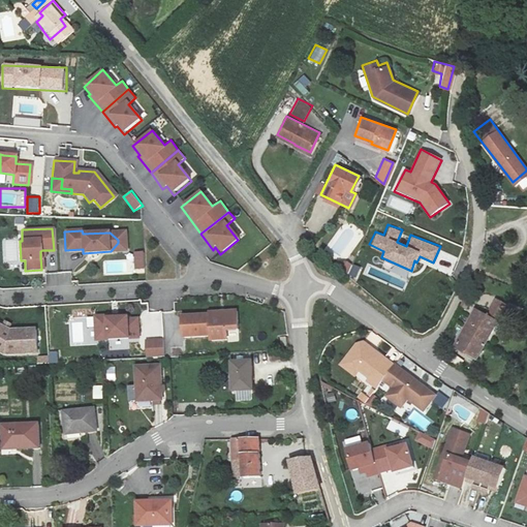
[(111,251),(124,251),(123,231),(110,233),(118,240),(118,243),(111,251)]
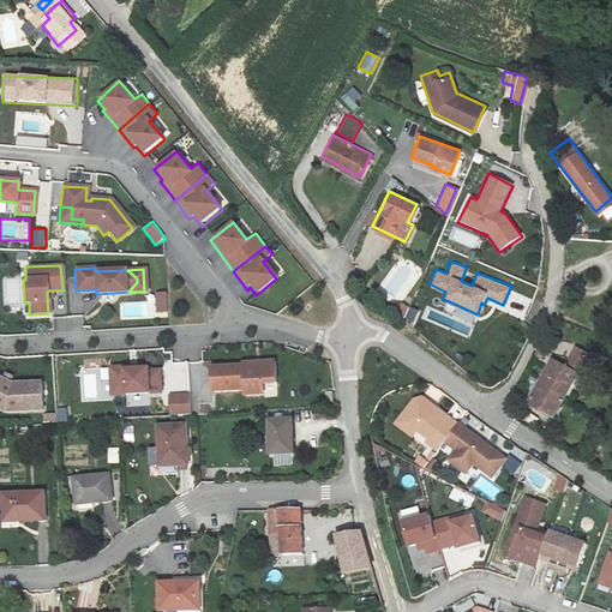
[(168,312),(168,292),(155,292),(156,313),(168,312)]
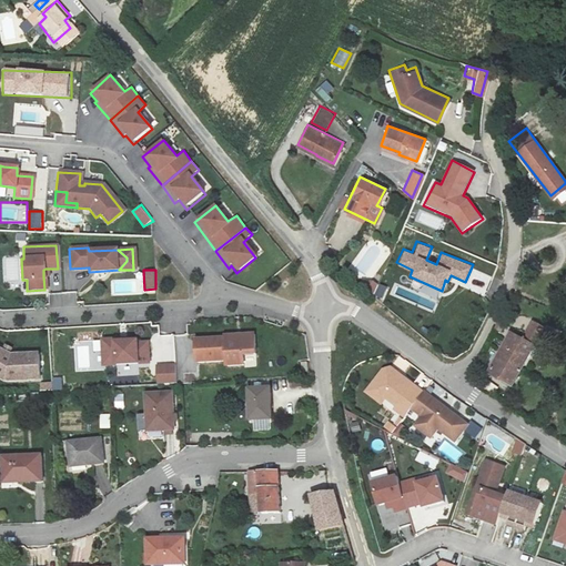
[(364,281),(362,292),(385,296),(387,285),(364,281)]
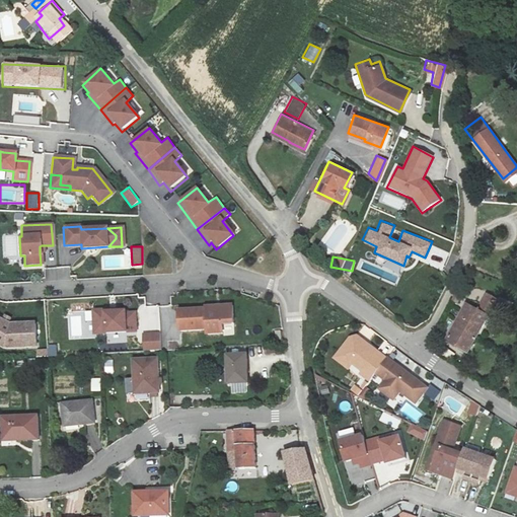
[(475,307),(465,301),(444,337),(463,350),(495,298),(485,291),(475,307)]
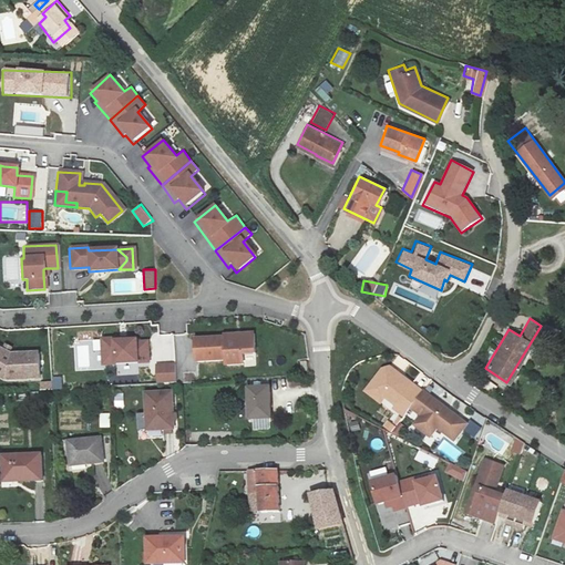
[(223,337),(193,338),(194,361),(223,359),(224,365),(243,365),(242,351),(254,351),(253,331),(223,334),(223,337)]
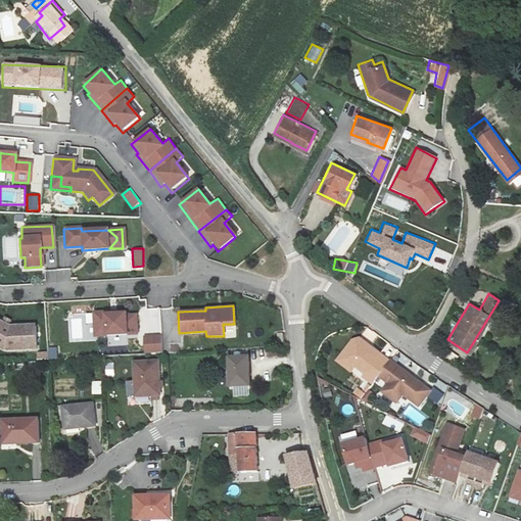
[(103,311),(91,312),(92,338),(128,337),(127,333),(137,333),(136,314),(127,314),(127,313),(103,314),(103,311)]
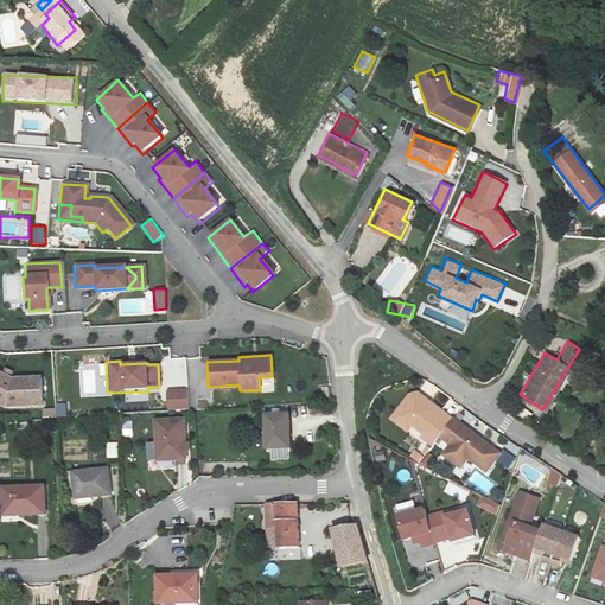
[(42,408),(39,375),(12,377),(0,370),(0,407),(6,411),(42,408)]
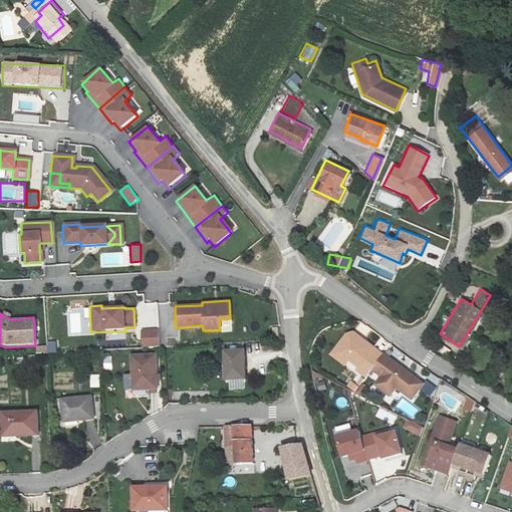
[(158,326),(140,327),(141,345),(159,344),(158,326)]
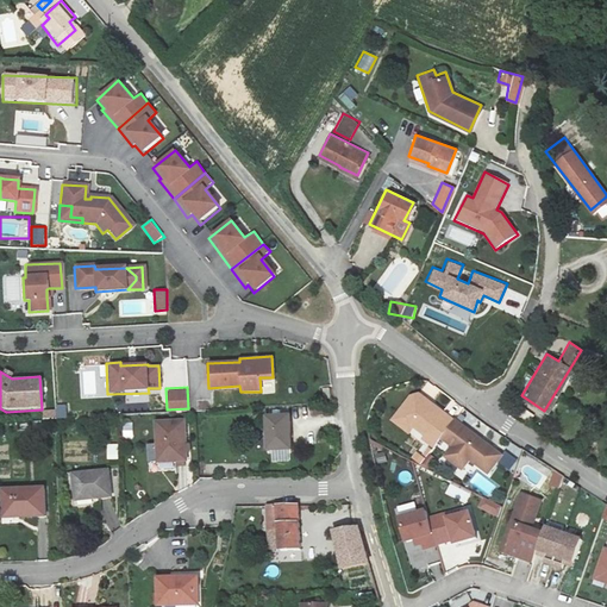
[(442,436),(454,420),(418,392),(408,394),(389,419),(407,433),(412,426),(421,433),(418,438),(432,448),(442,436)]
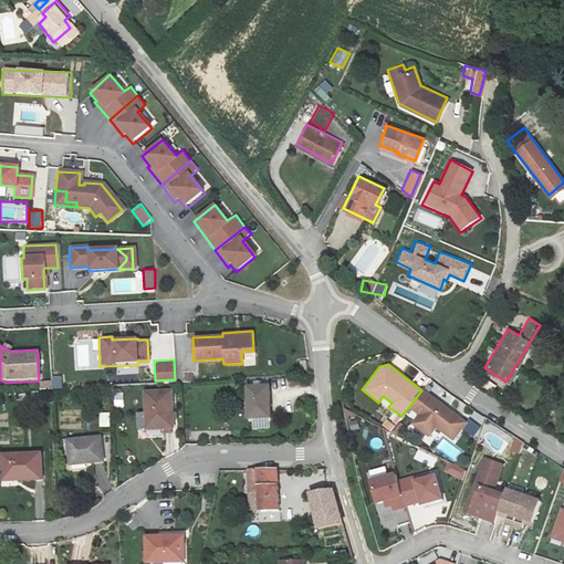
[(40,389),(64,388),(63,378),(40,379),(40,389)]
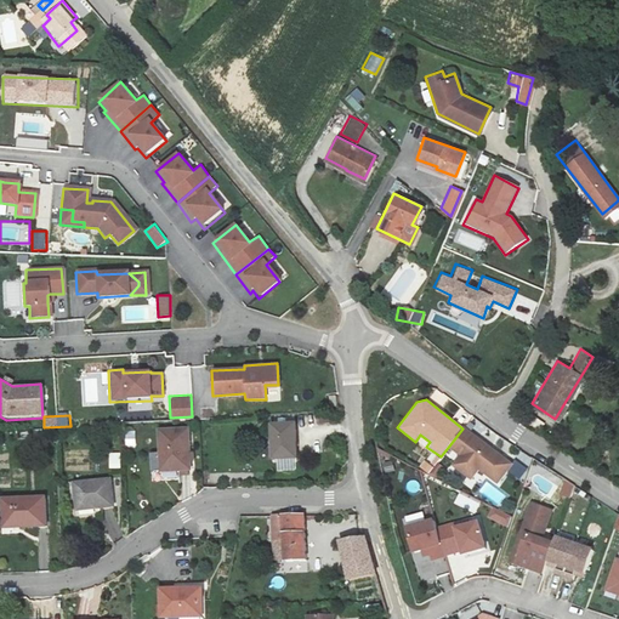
[(473,437),(463,429),(450,444),(463,453),(454,464),(471,476),(480,466),(498,481),(511,463),(494,449),(493,452),(486,446),(487,444),(475,435),(473,437)]
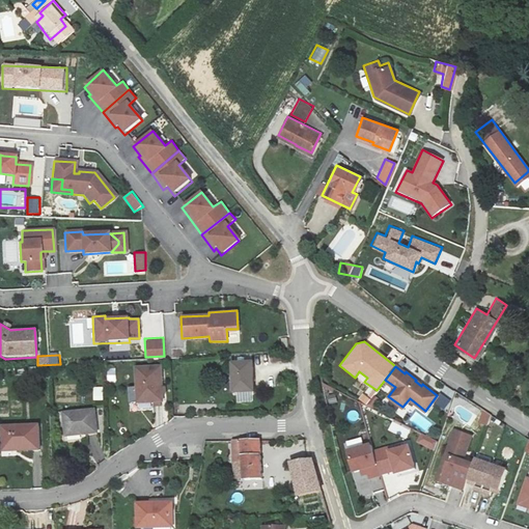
[(115,367),(107,367),(107,380),(115,380),(115,367)]
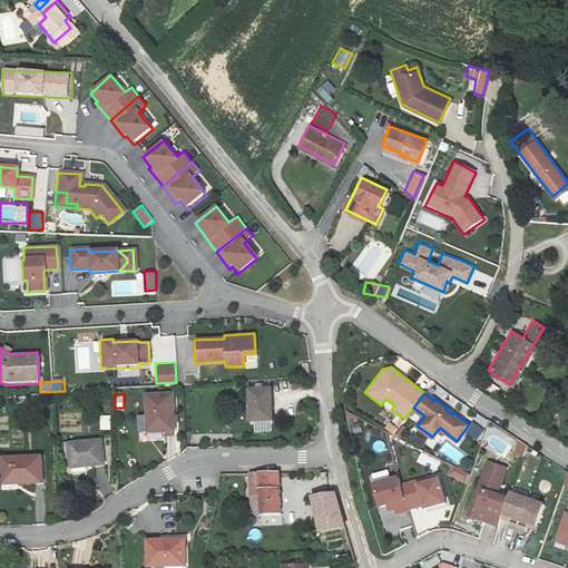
[(272,398),(251,397),(252,428),(272,428),(272,398)]
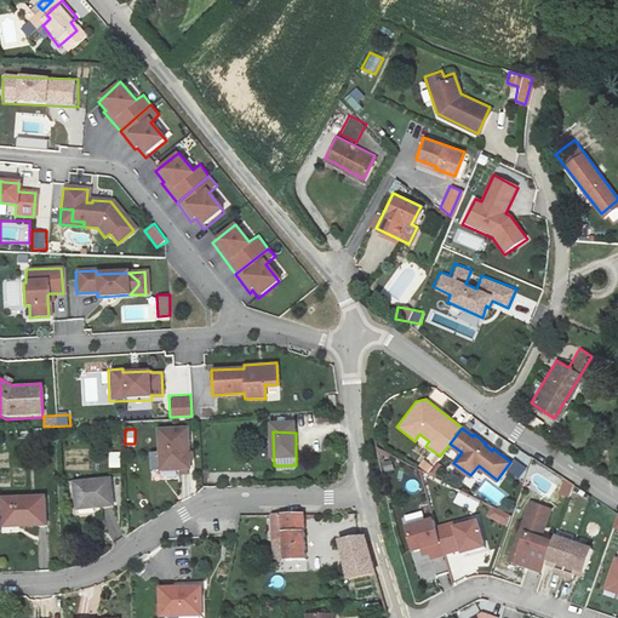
[(186,436),(159,436),(159,476),(187,475),(186,436)]
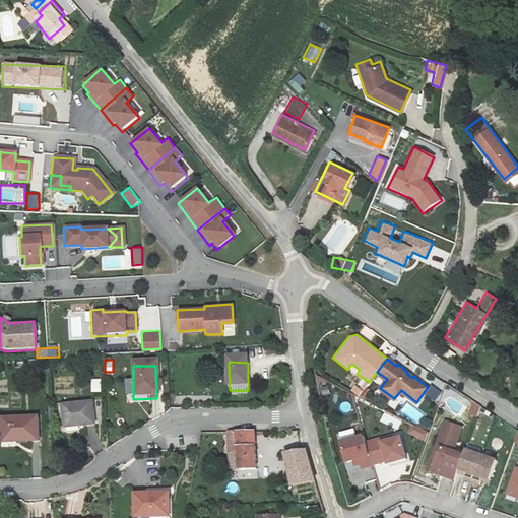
[(92,391),(101,391),(101,378),(91,378),(92,391)]
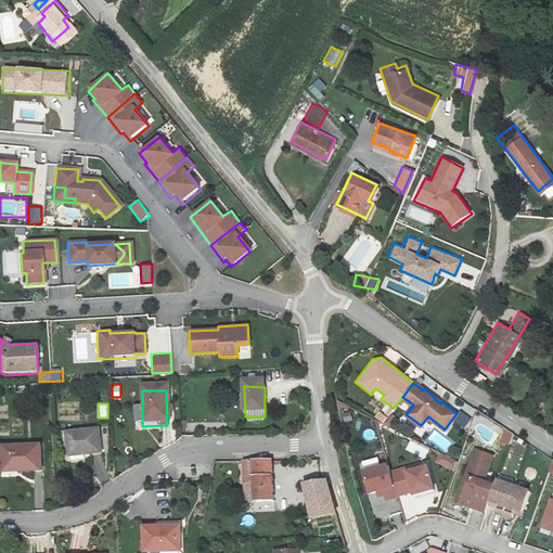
[(504,428),(499,441),(510,446),(515,433),(504,428)]
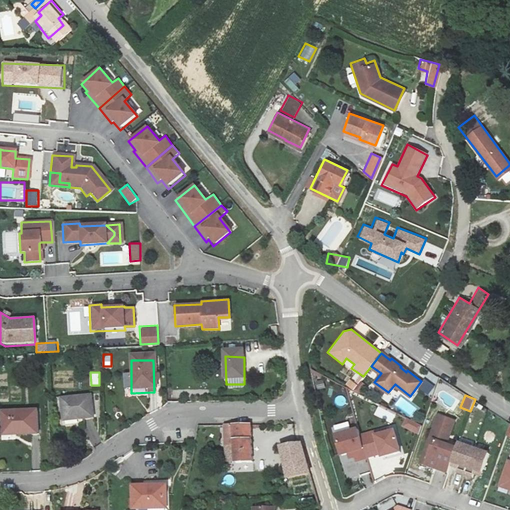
[(92,399),(63,400),(64,421),(76,420),(77,423),(93,422),(92,399)]
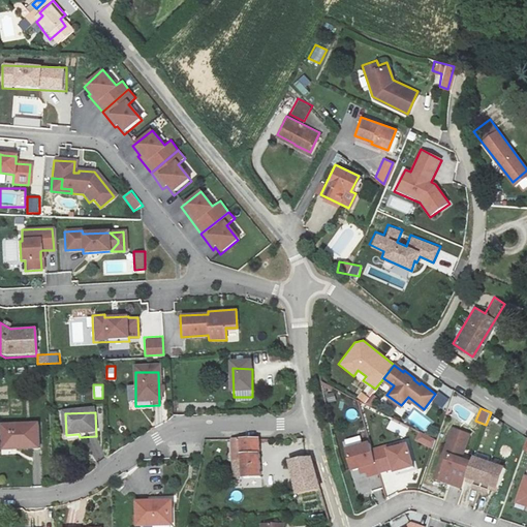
[(38,428),(2,429),(3,452),(17,452),(18,455),(39,454),(38,428)]
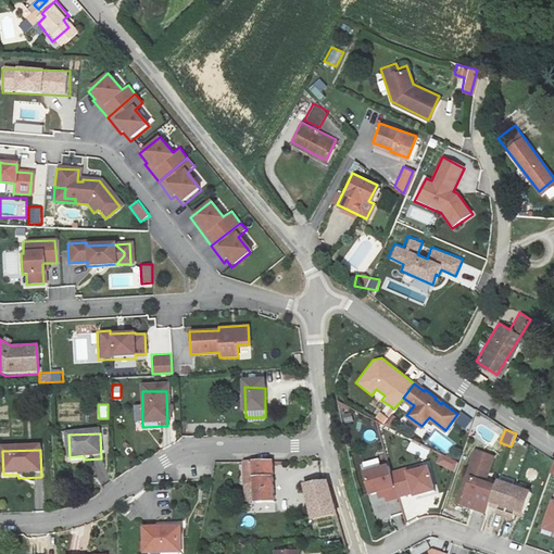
[(436,464),(454,471),(460,462),(440,453),(436,464)]
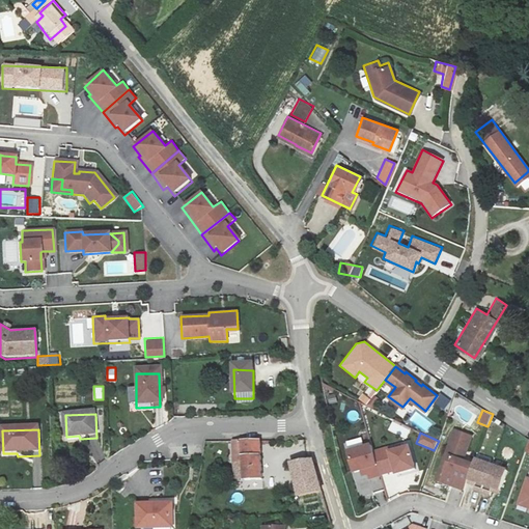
[(451,457),(458,437),(453,435),(446,455),(451,457)]
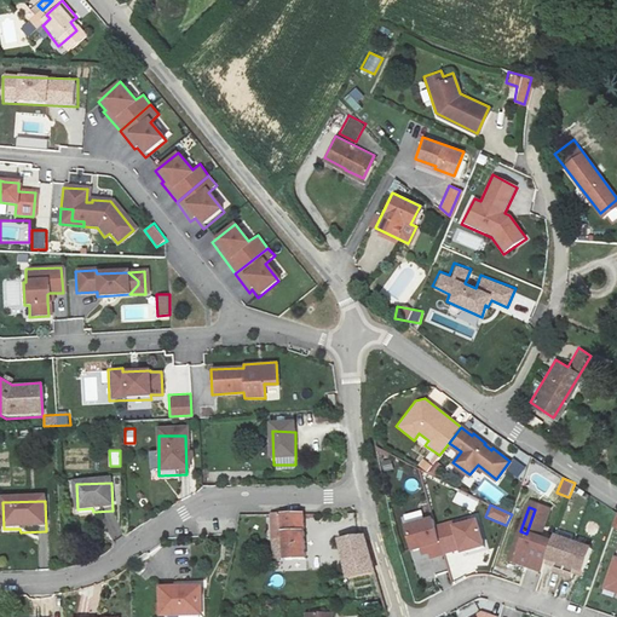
[(538,542),(548,513),(535,509),(526,534),(520,531),(512,554),(517,557),(513,568),(540,576),(545,564),(551,547),(538,542)]
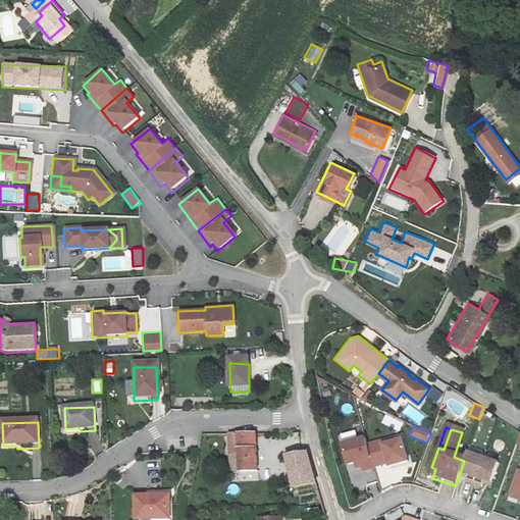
[(257,475),(255,436),(229,434),(231,455),(239,454),(241,475),(257,475)]
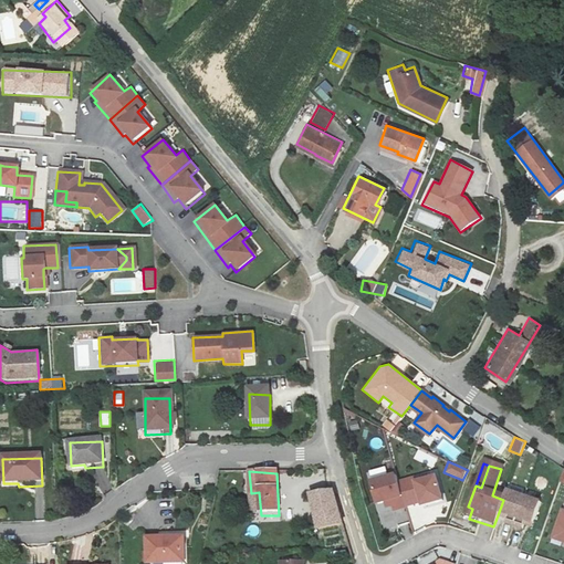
[(397,486),(395,479),(371,487),(376,508),(390,503),(393,514),(404,511),(419,507),(420,510),(441,504),(435,480),(415,487),(413,481),(397,486)]
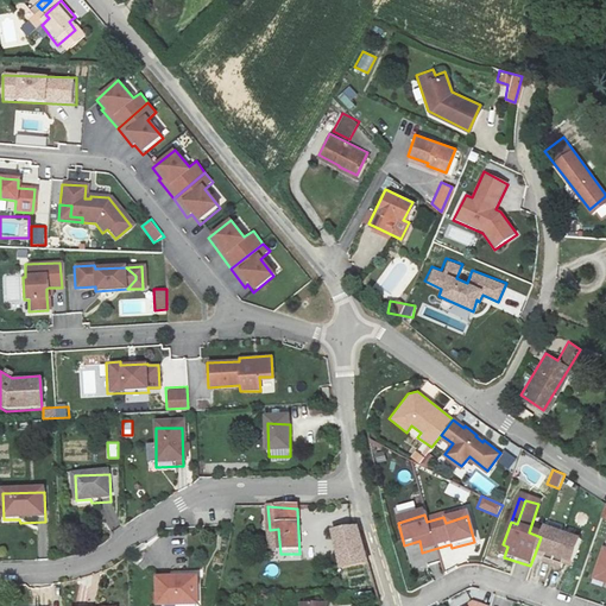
[(572,566),(579,543),(543,531),(541,537),(535,554),(544,556),(541,565),(560,572),(562,563),(572,566)]
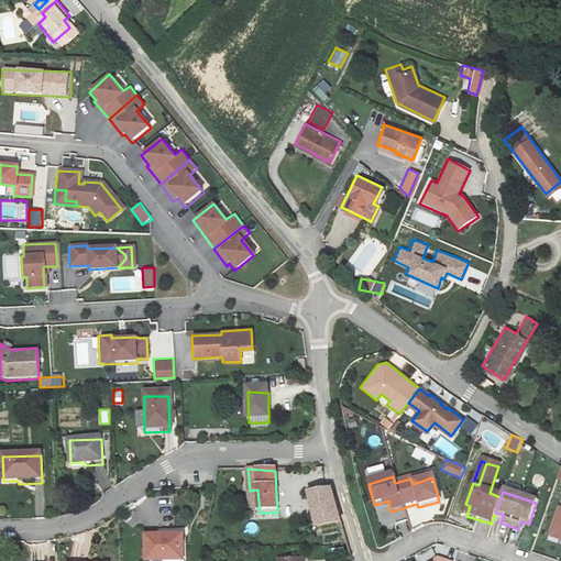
[(308,497),(318,534),(341,530),(330,494),(308,497)]
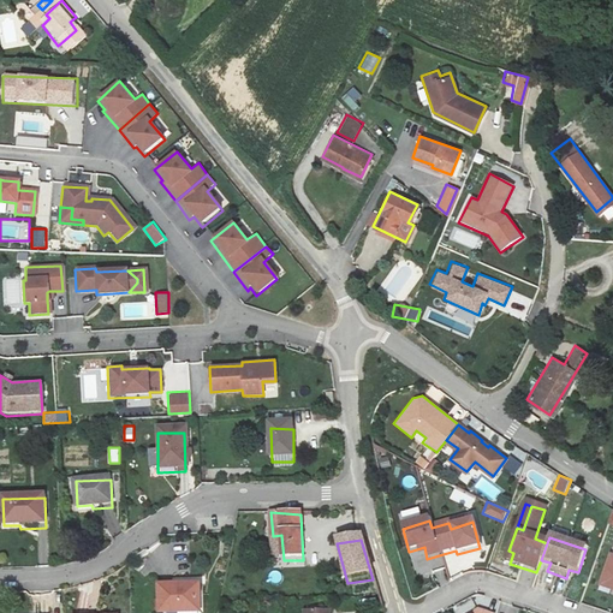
[(612,559),(609,559),(601,583),(612,587),(612,559)]
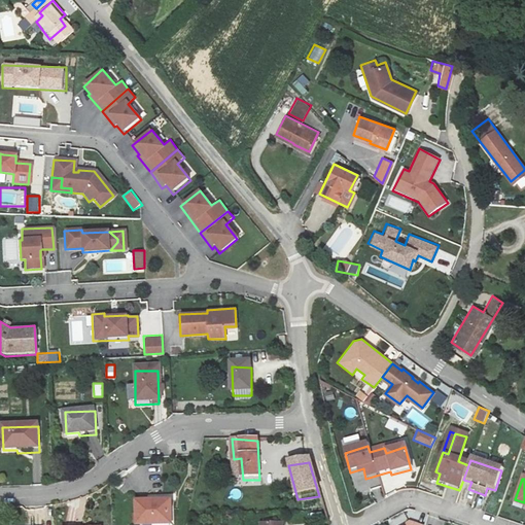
[(169,498),(134,499),(134,523),(169,523),(169,498)]
